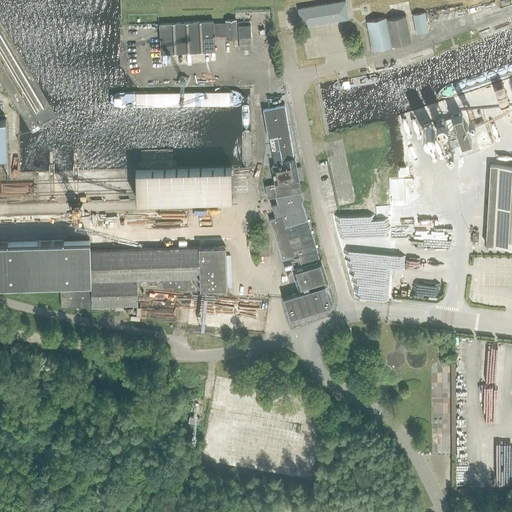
[(301,26),(349,18),(346,1),(298,9),(301,26)]
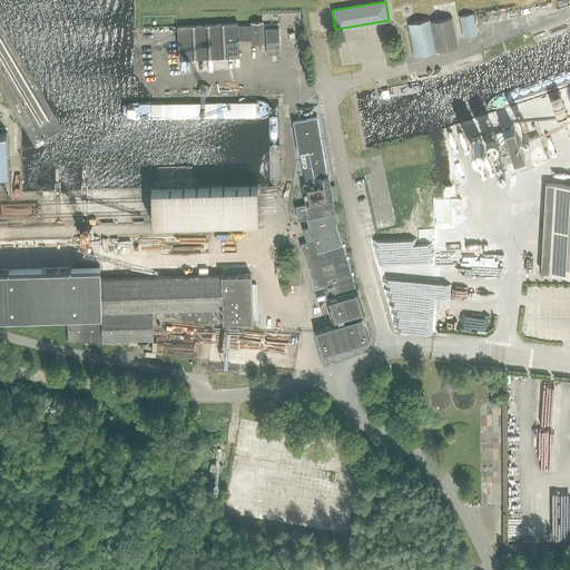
[(472,15),(459,17),(463,39),(477,37),(472,15)]
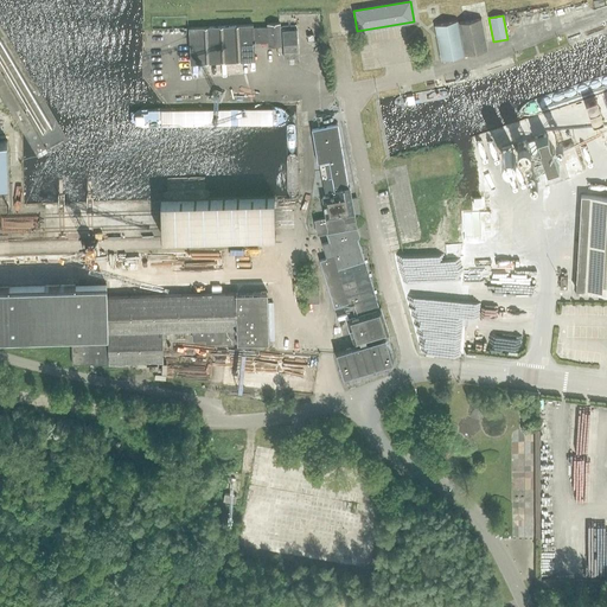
[(435,26),(442,61),(487,52),(481,19),(459,24),(458,21),(435,26)]
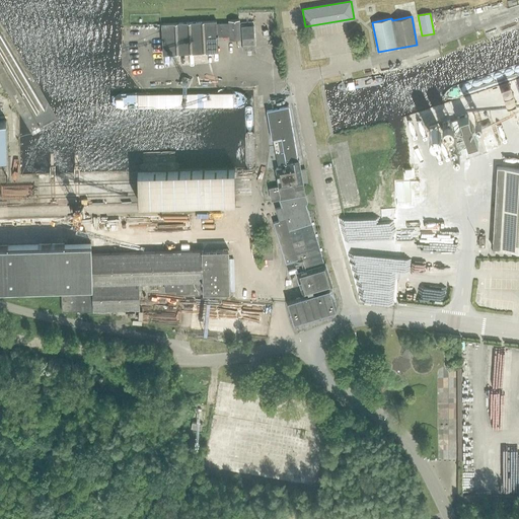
[(216,21),(161,24),(163,55),(176,54),(218,52),(217,36),(229,35),(229,40),(240,40),(239,20),(228,20),(228,23),(216,24),(216,21)]
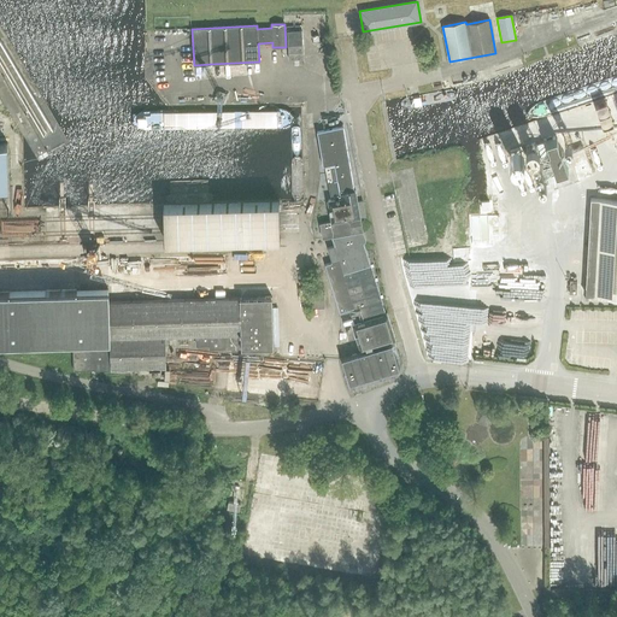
[(301,30),(287,31),(288,45),(289,59),(304,59),(303,45),(301,30)]
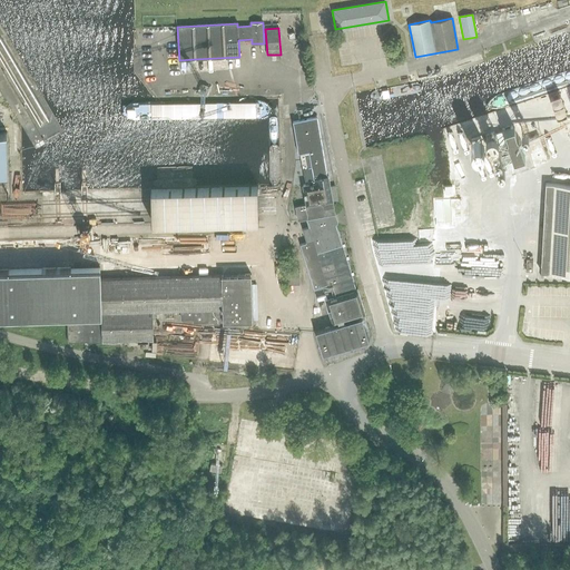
[(308,180),(327,177),(317,117),(293,121),(298,154),(308,151),(310,154),(301,155),(305,182),(308,180)]
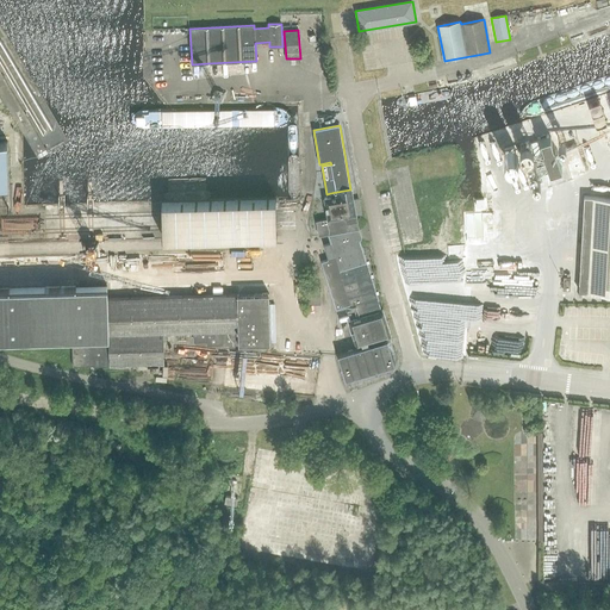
[(548,169),(560,166),(549,132),(529,139),(541,179),(549,176),(548,169)]
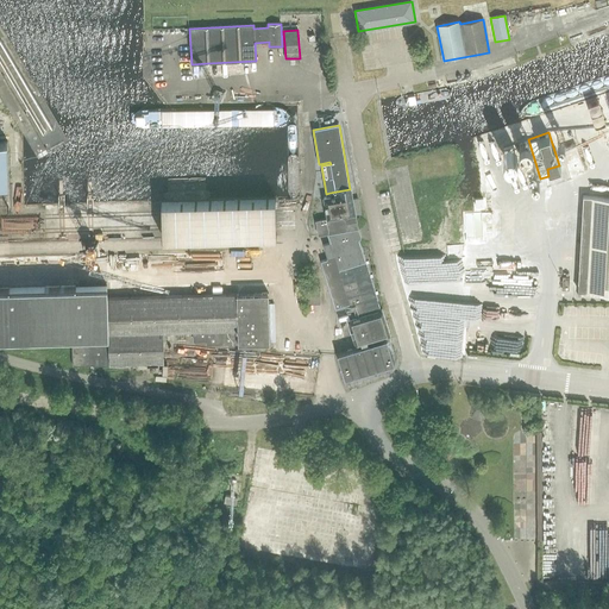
[(585,173),(576,145),(562,150),(571,177),(585,173)]
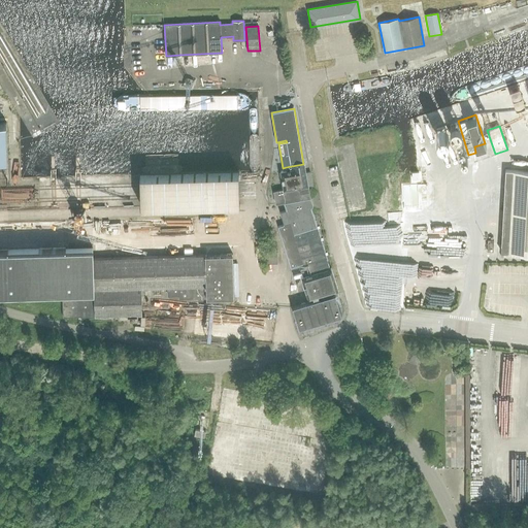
[(20,164),(20,149),(10,149),(10,164),(20,164)]
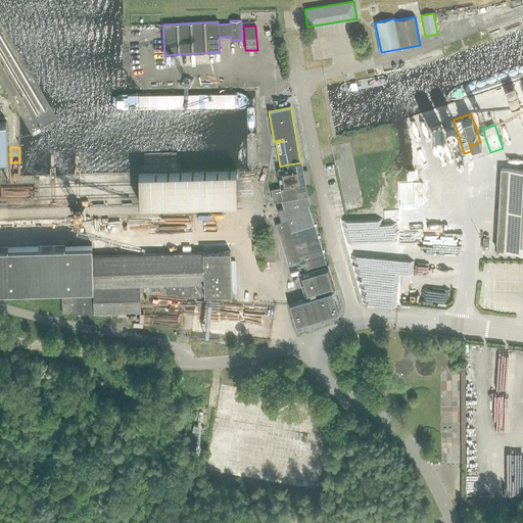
[(278,170),(281,188),(271,189),(274,202),(284,200),(305,196),(307,196),(301,161),(300,162),(283,165),(284,169),(278,170)]
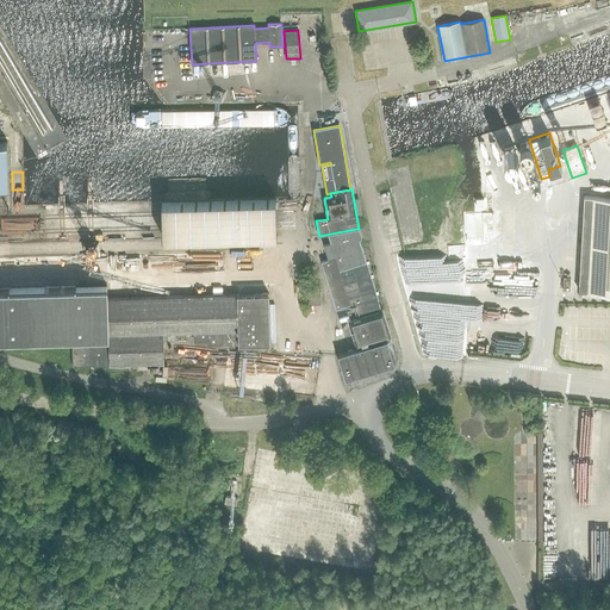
[(579,292),(609,293),(609,198),(584,197),(579,292)]
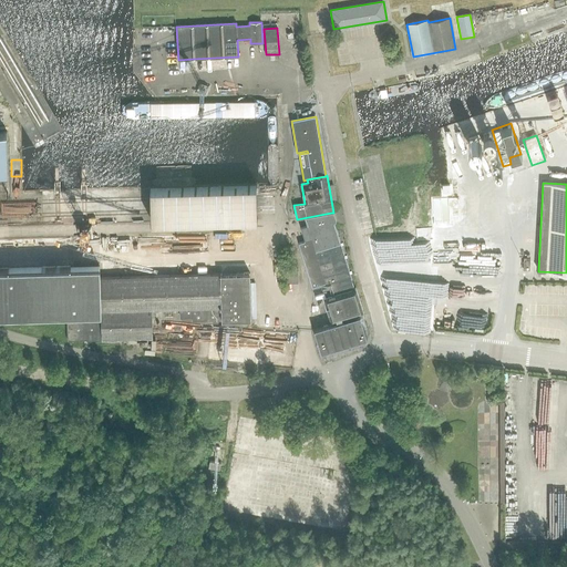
[(310,225),(301,228),(305,241),(299,243),(312,287),(330,281),(338,279),(342,292),(354,288),(333,222),(336,222),(333,215),(331,215),(331,213),(308,217),(310,225)]
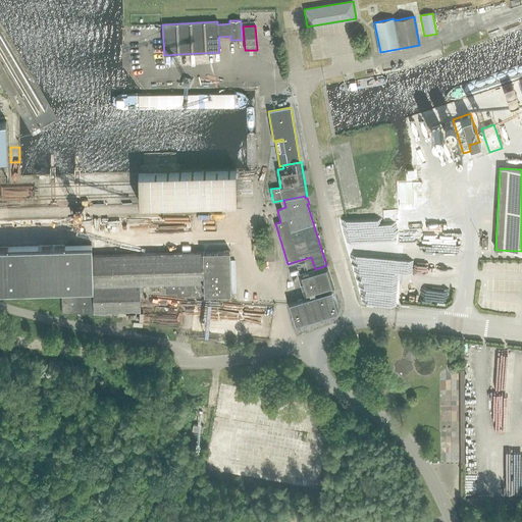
[(214,226),(225,226),(225,214),(215,214),(214,226)]
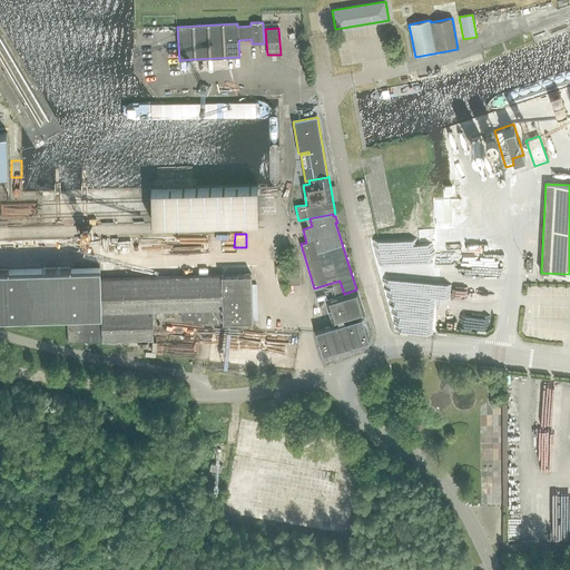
[(100,279),(100,267),(0,271),(0,315),(68,314),(69,342),(104,341),(104,342),(154,340),(153,310),(182,310),(182,318),(193,318),(193,322),(223,321),(224,322),(253,321),(251,274),(100,279)]
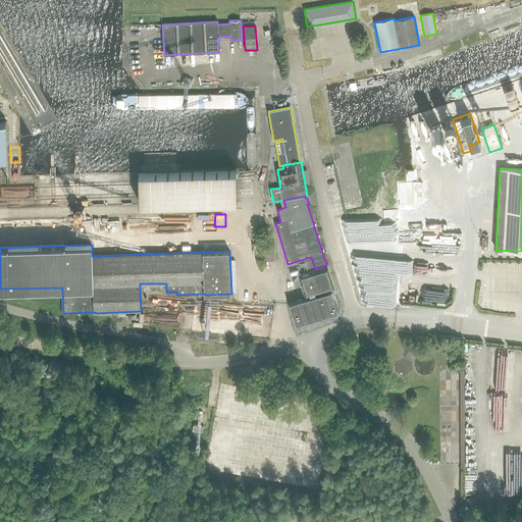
[(275,246),(265,246),(265,259),(275,259),(275,246)]
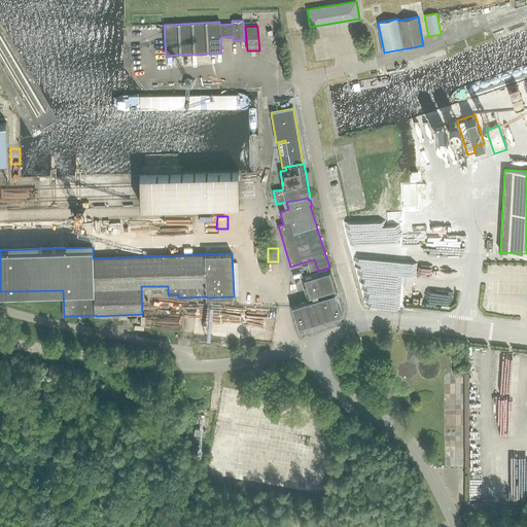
[(309,267),(300,270),(302,277),(301,277),(308,300),(319,296),(323,295),(325,294),(338,290),(331,268),(330,268),(329,268),(318,272),(314,259),(307,261),(309,267)]
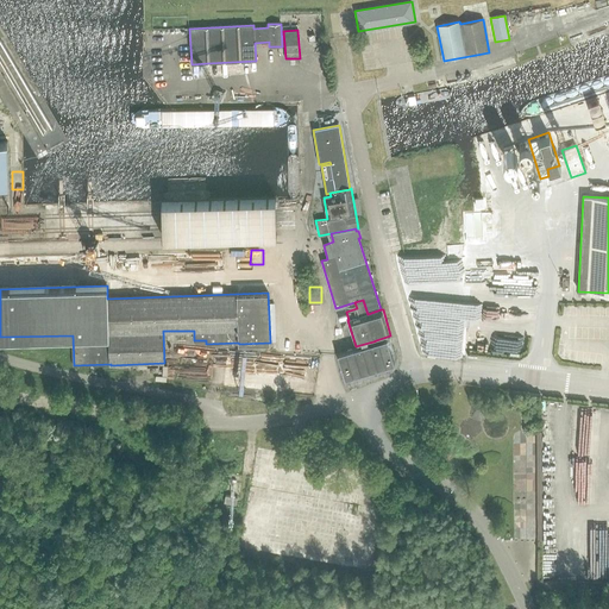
[(338,353),(345,378),(395,364),(387,339),(377,341),(376,340),(374,341),(374,343),(338,353)]
